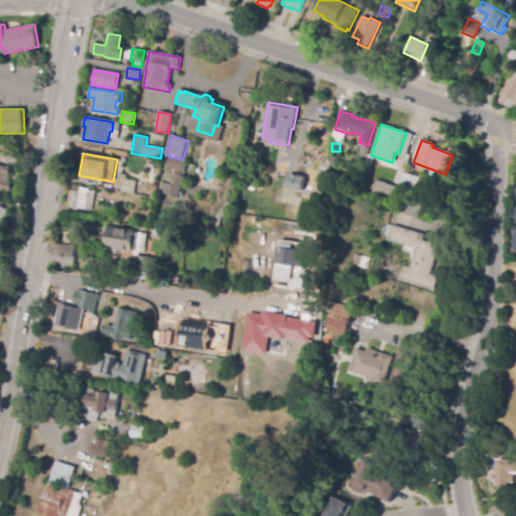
[(178,198),(157,191),(160,181),(170,184),(171,182),(169,182),(172,172),(175,173),(176,169),(166,166),(168,158),(187,163),(180,187),(181,187),(178,198)]
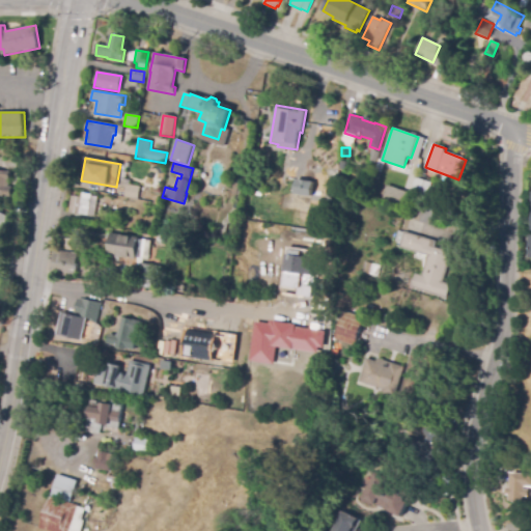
[(16,199),(0,197),(0,170),(11,171),(10,179),(9,179),(8,187),(17,188),(16,199)]
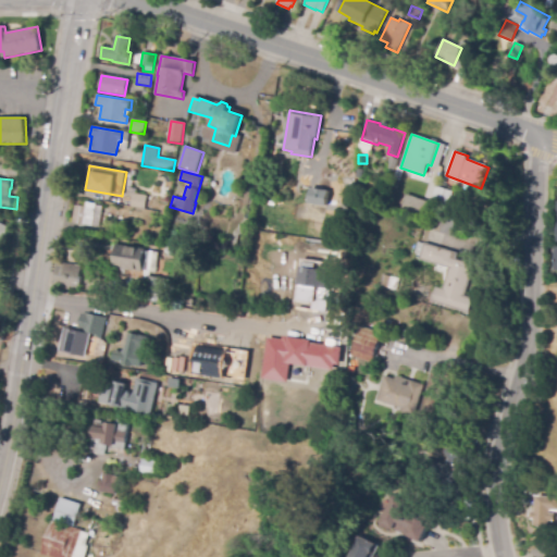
[(447,208),(431,202),(436,186),(453,193),(447,208)]
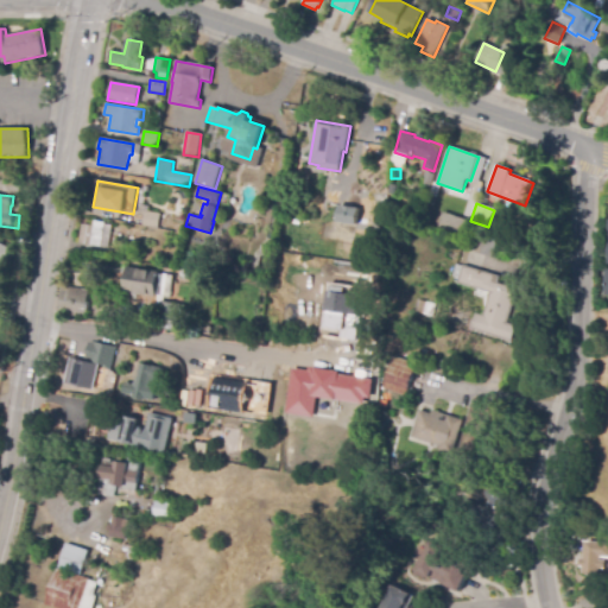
[(182,234),(141,226),(144,213),(140,211),(141,206),(147,207),(147,211),(177,217),(177,220),(184,221),(182,234)]
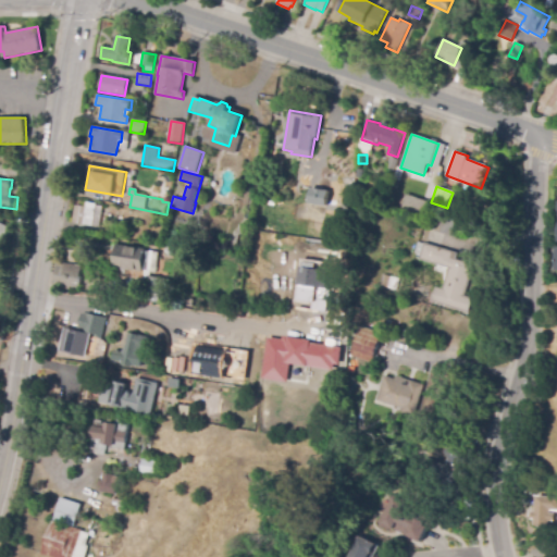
[(326,207),(308,203),(311,188),(329,190),(326,207)]
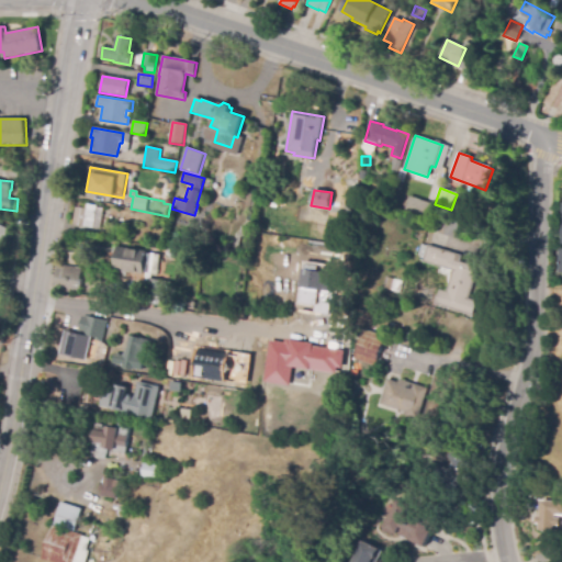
[(428,220),(405,212),(409,197),(434,204),(428,220)]
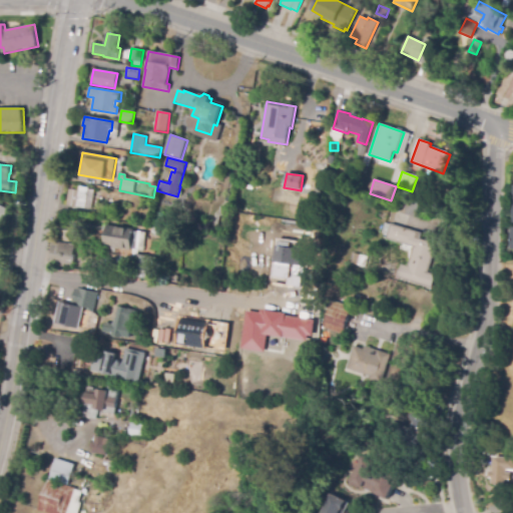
[(90,209),(67,205),(69,189),(79,191),(79,186),(89,188),(89,189),(94,190),(94,192),(95,192),(94,200),(92,200),(90,209)]
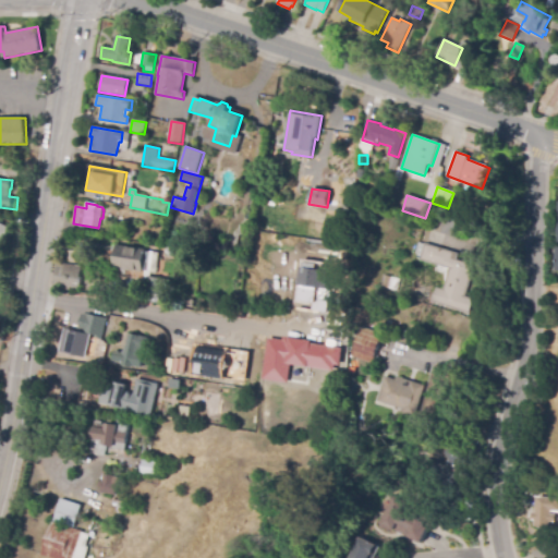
[(469,314),(432,302),(436,287),(443,289),(449,269),(420,261),(425,243),(459,254),(457,259),(475,266),(465,296),(474,299),(469,314)]
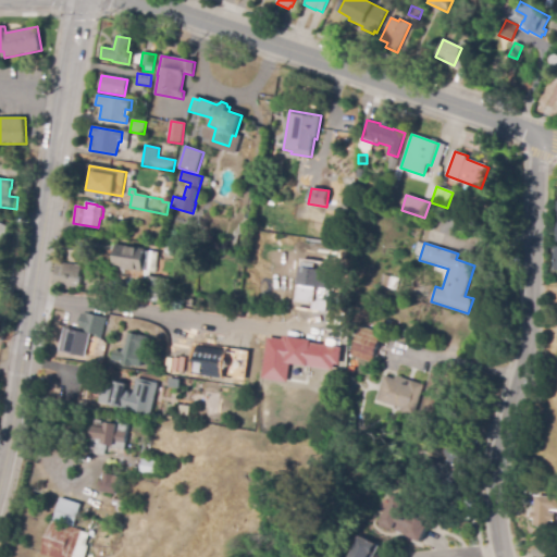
[(138,280),(113,275),(114,268),(112,268),(118,244),(146,249),(146,250),(151,251),(148,271),(143,270),(143,272),(140,272),(138,280)]
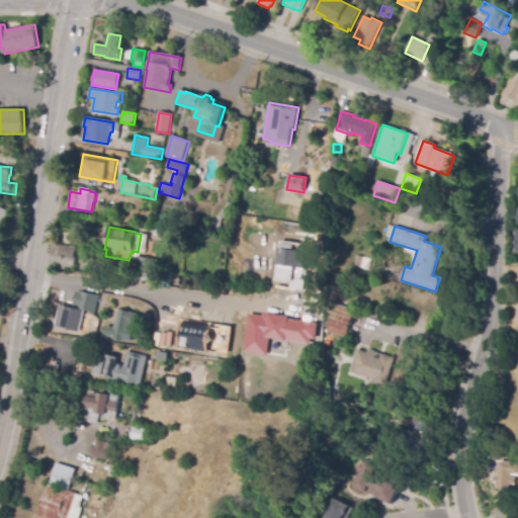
[(275,278),(290,280),(289,288),(305,290),(310,245),(279,241),(275,278)]
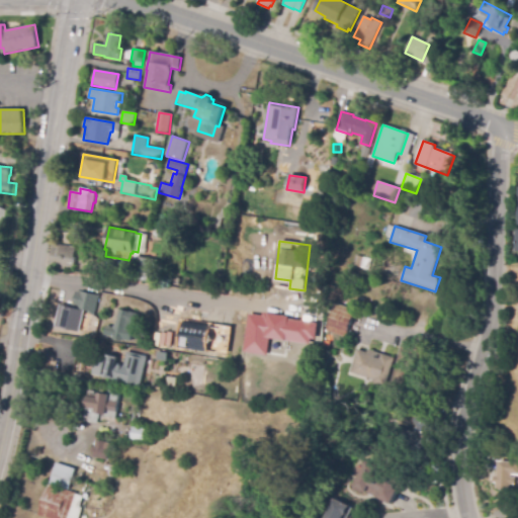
[(66,270),(50,268),(54,244),(76,248),(74,257),(76,258),(75,264),(73,263),(73,264),(67,263),(66,270)]
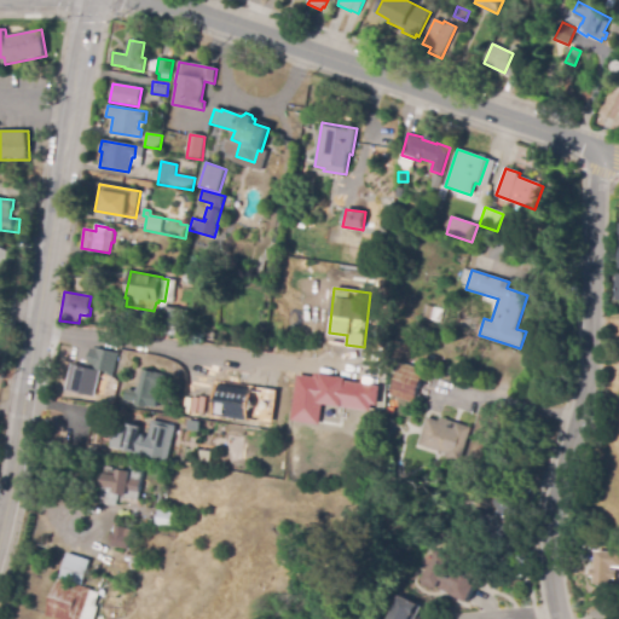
[(439,323),(421,317),(424,305),(443,311),(439,323)]
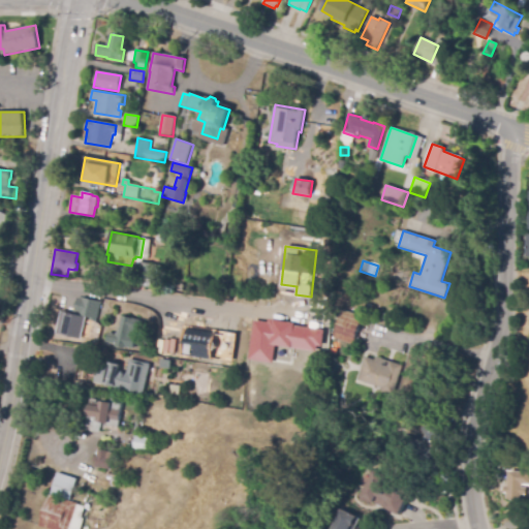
[(350,307),(337,306),(337,292),(351,293),(350,307)]
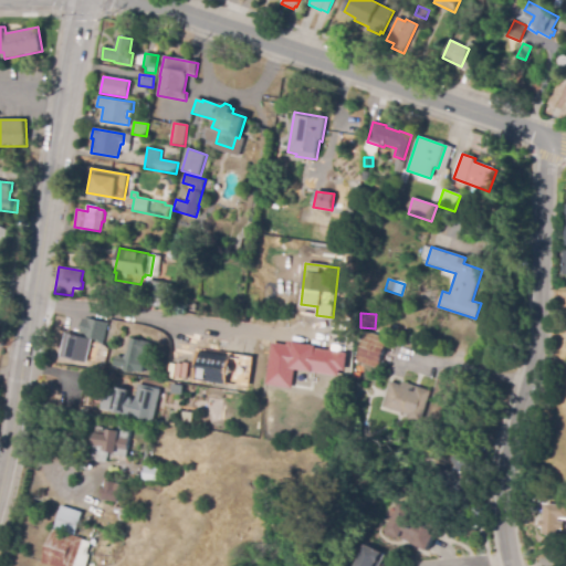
[(107,323),(102,345),(95,343),(96,341),(83,337),(83,335),(79,334),(83,318),(87,320),(87,318),(107,323)]
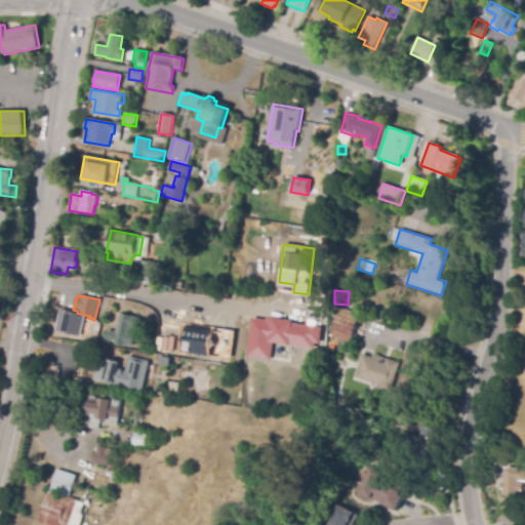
[(351,341),(331,335),(340,308),(360,314),(351,341)]
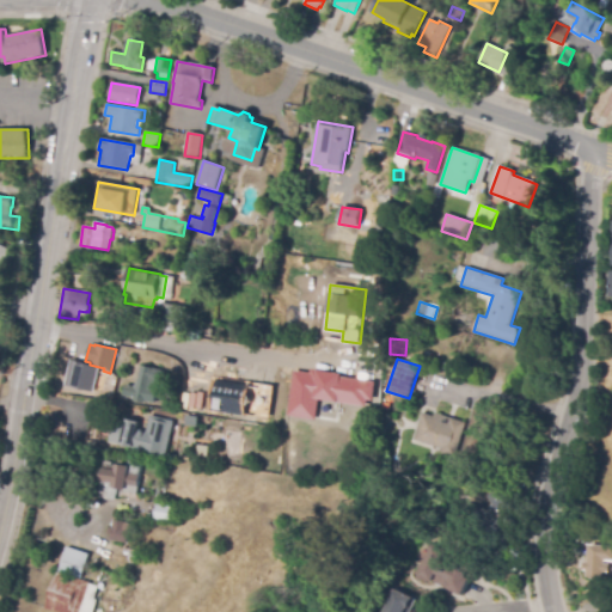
[(145,404),(134,402),(134,398),(121,395),(123,385),(136,389),(142,366),(161,372),(158,383),(153,381),(151,390),(157,391),(153,404),(146,402),(145,404)]
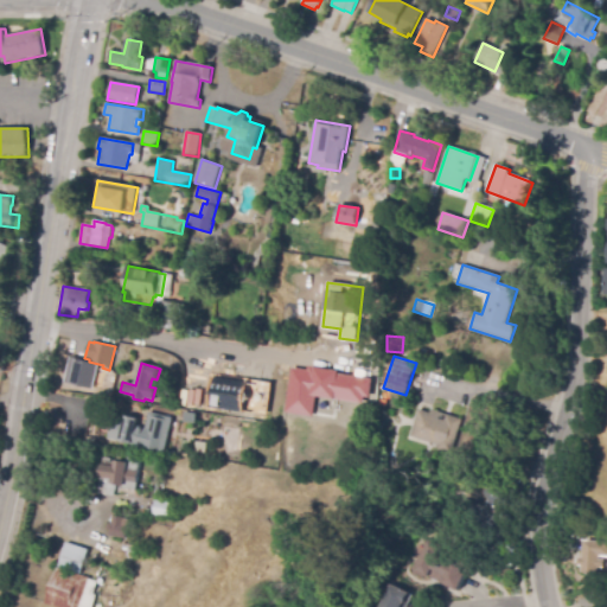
[(285,413),(313,416),(315,397),(368,403),(371,376),(291,366),(285,413)]
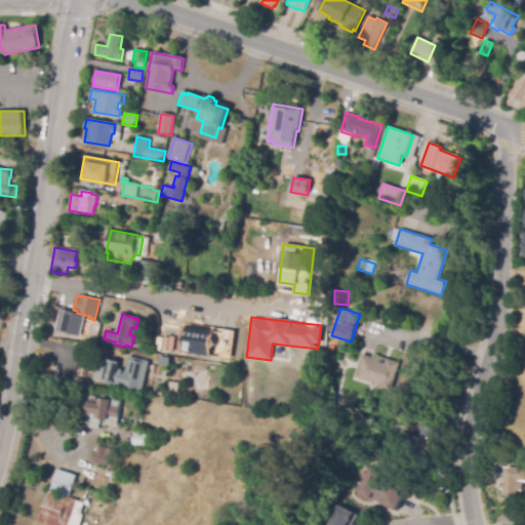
[(231,358),(235,331),(185,325),(180,353),(231,358)]
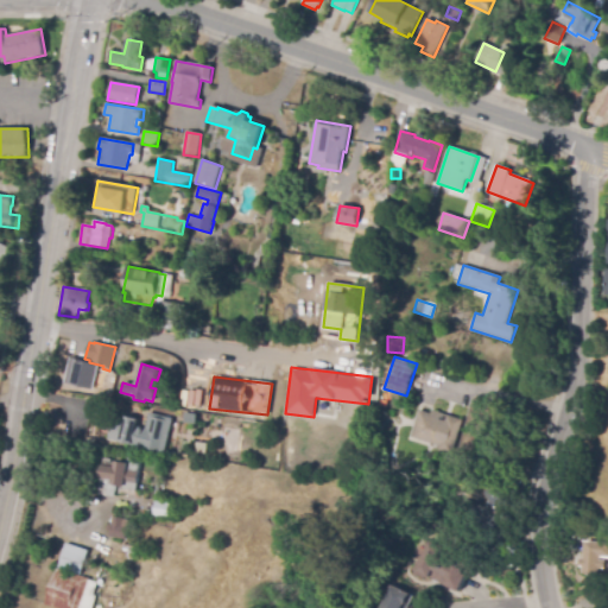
[(451,454),(437,449),(438,445),(412,437),(420,411),(430,415),(432,411),(462,420),(451,454)]
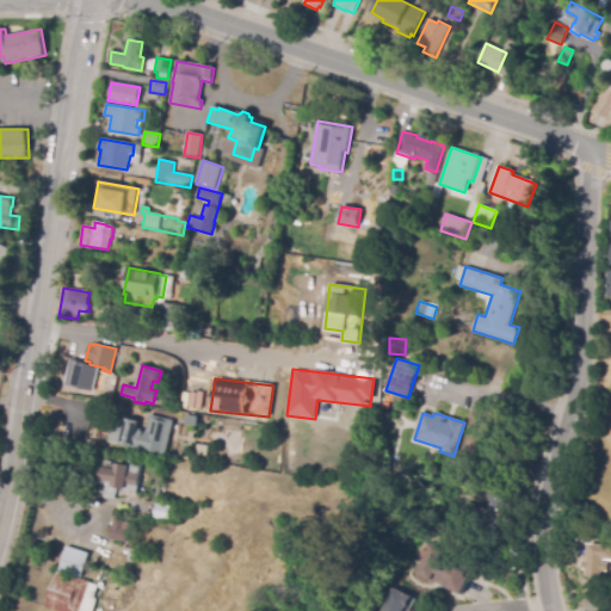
[(165,456),(107,440),(113,419),(139,425),(137,429),(146,431),(150,414),(174,421),(165,456)]
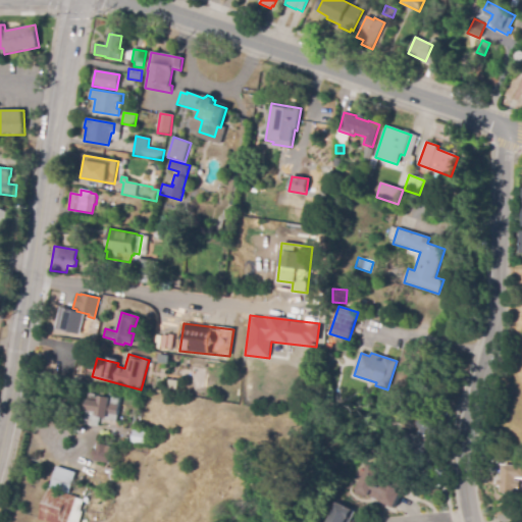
[(168,365),(160,364),(161,355),(169,356),(168,365)]
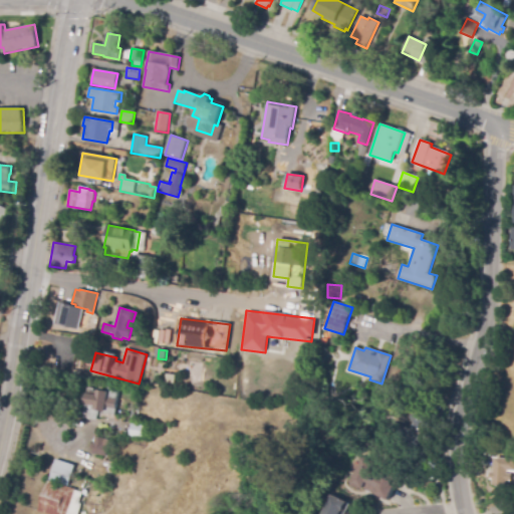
[(422,392),(412,389),(415,377),(425,380),(422,392)]
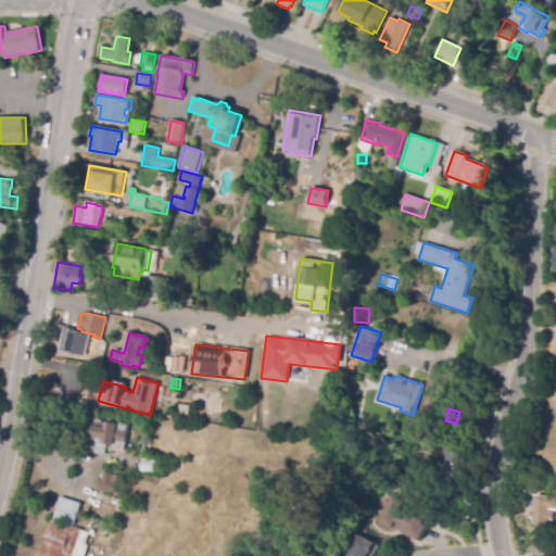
[(105,454),(91,452),(91,449),(90,449),(92,438),(91,438),(93,426),(104,427),(105,421),(116,422),(116,419),(129,421),(124,450),(113,449),(113,445),(106,444),(105,454)]
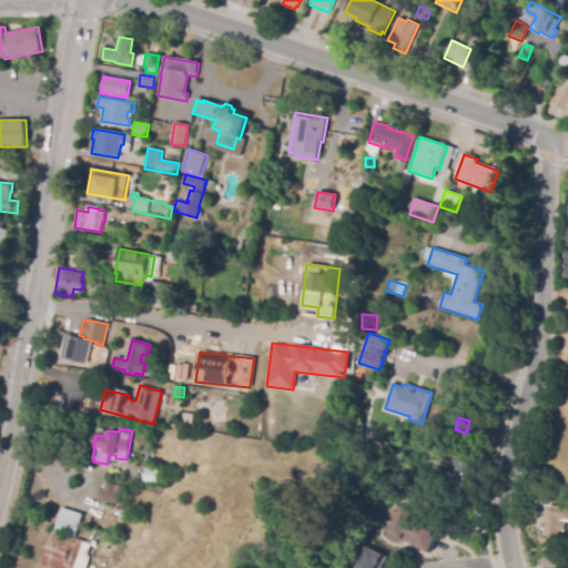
[(456,506),(455,500),(432,486),(443,469),(452,475),(456,468),(457,469),(470,462),(476,474),(470,478),(476,503),(456,506)]
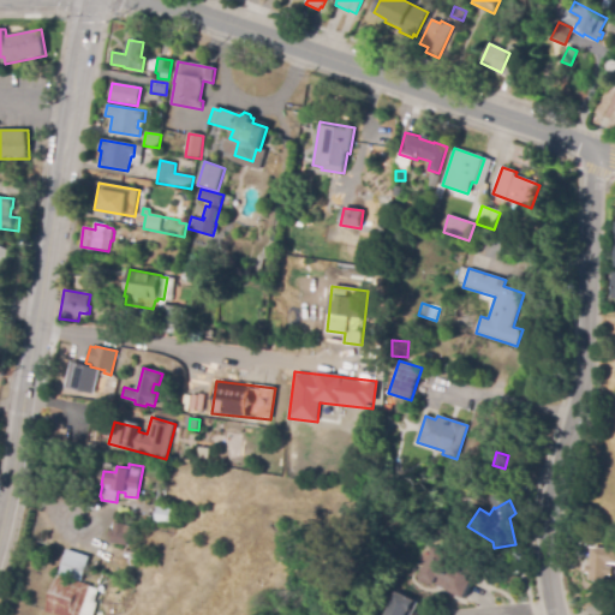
[(131,550),(126,550),(127,547),(111,543),(112,538),(108,537),(109,530),(113,531),(114,523),(125,525),(125,526),(131,527),(129,542),(132,543),(131,550)]
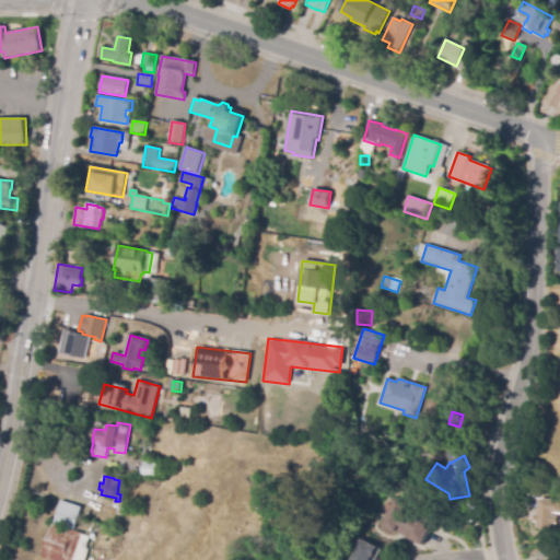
[(423,546),(384,526),(397,499),(410,505),(406,514),(417,520),(421,510),(433,516),(432,521),(438,523),(432,533),(430,532),(423,546)]
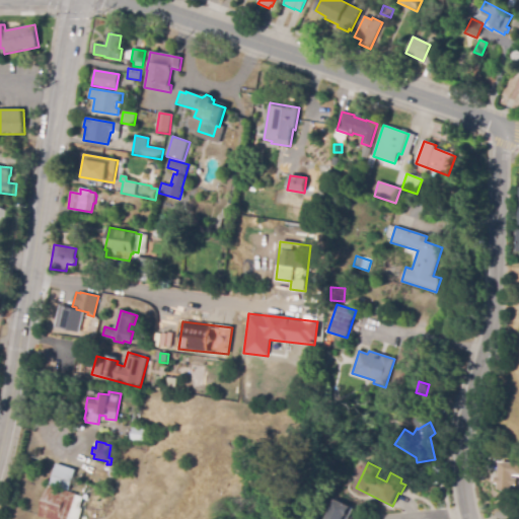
[(518,491),(497,490),(500,462),(518,463),(518,475),(512,475),(511,478),(515,479),(515,485),(518,485),(518,491)]
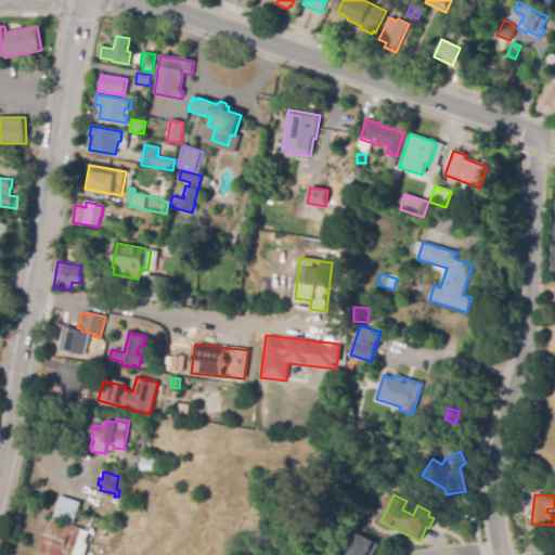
[(75,525),(53,518),(60,497),(81,503),(75,525)]
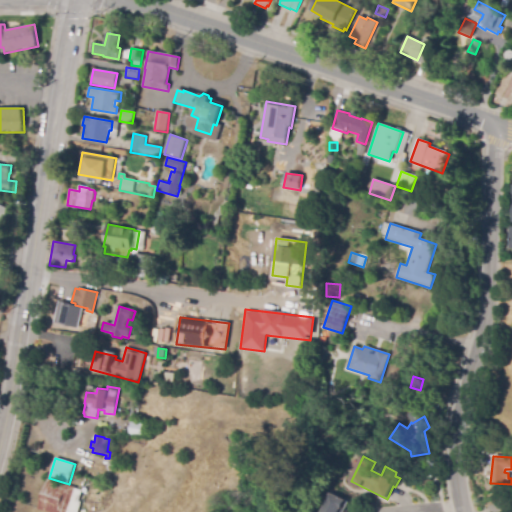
[(67,511),(44,511),(37,510),(46,479),(76,487),(75,489),(81,491),(75,511),(68,510),(67,511)]
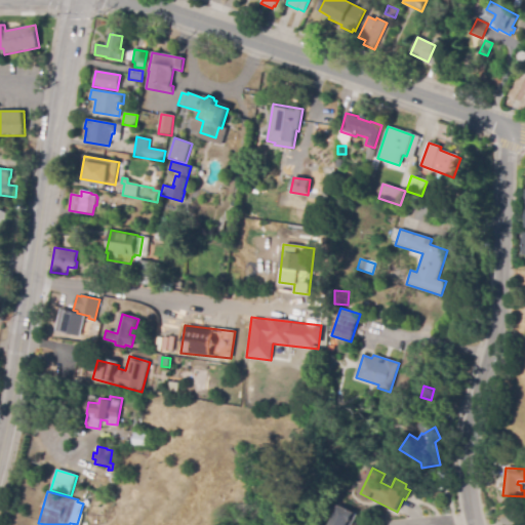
[(329,524),(339,506),(357,515),(352,524),(329,524)]
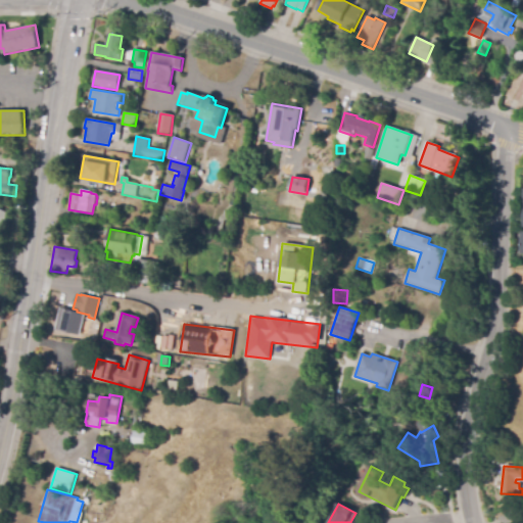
[(509,522),(502,522),(500,517),(513,513),(516,521),(509,522)]
